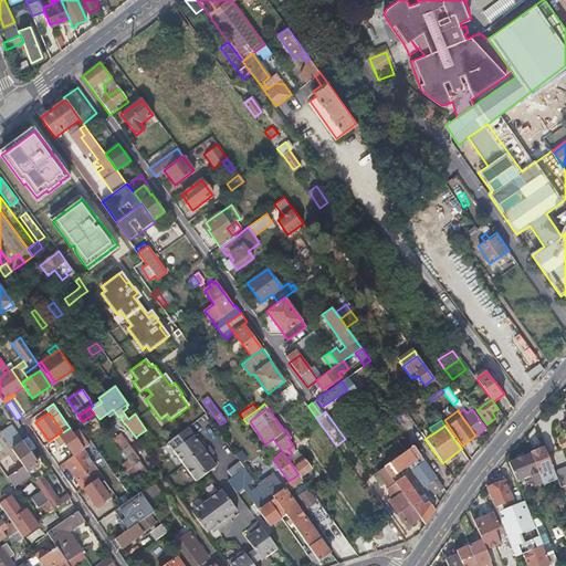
[(73,432),(70,428),(63,432),(54,438),(60,446),(64,442),(73,456),(83,448),(79,440),(73,432)]
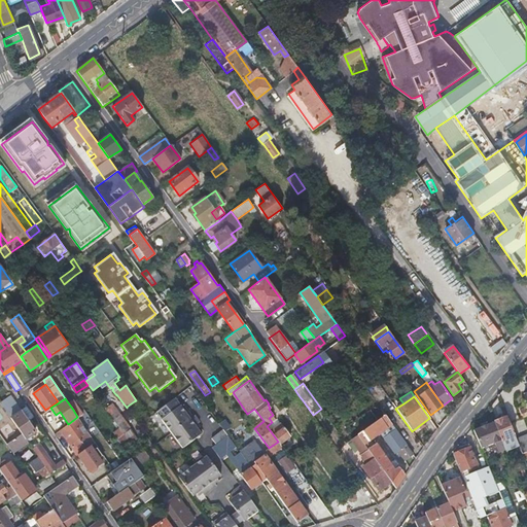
[(186,413),(175,398),(156,412),(172,433),(190,419),(186,413)]
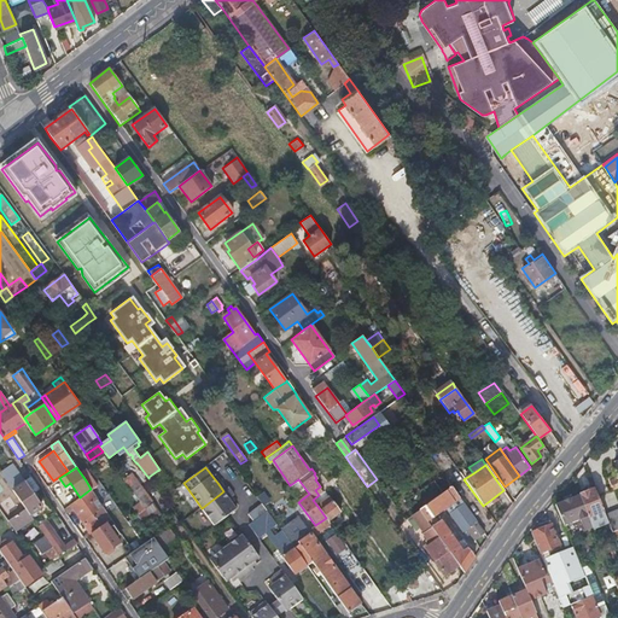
[(85,468),(80,472),(86,481),(91,489),(97,485),(85,468)]
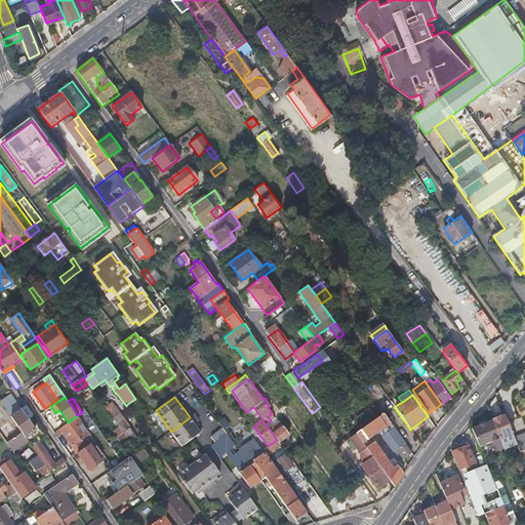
[(133,400),(126,405),(131,411),(138,407),(133,400)]
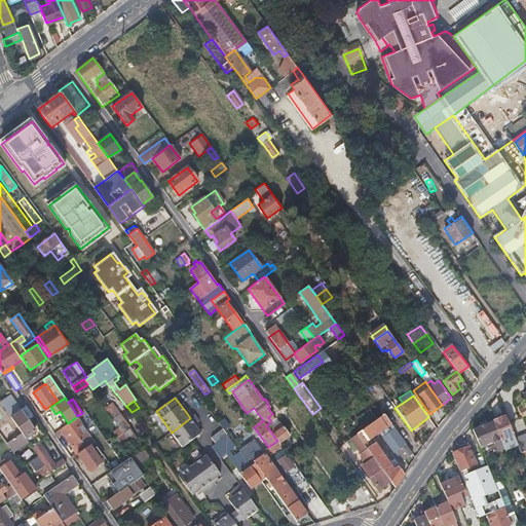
[(123,433),(130,427),(112,402),(105,408),(123,433)]
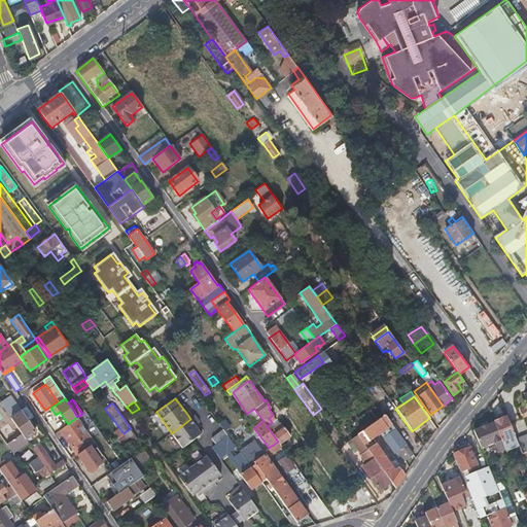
[(27,421),(33,416),(27,407),(21,412),(27,421)]
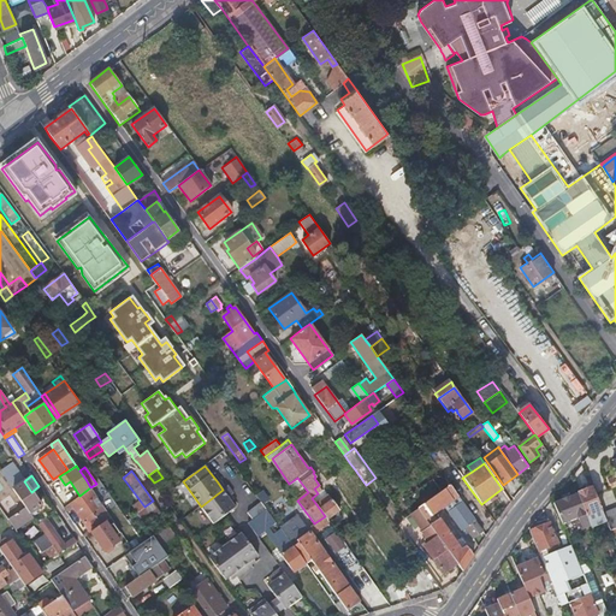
[(25,507),(9,519),(15,528),(33,516),(30,513),(41,505),(31,492),(24,481),(13,489),(25,507)]
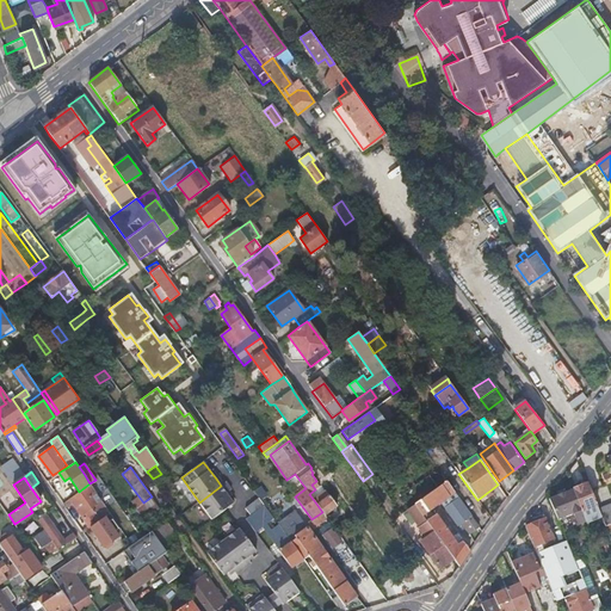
[(458,566),(469,550),(462,541),(457,535),(452,538),(436,513),(432,516),(429,510),(439,503),(463,534),(467,531),(469,534),(479,526),(477,525),(470,516),(450,486),(446,481),(414,504),(454,559),(458,566)]
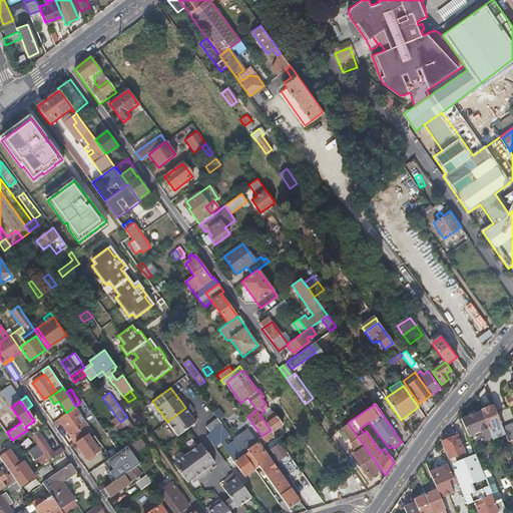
[(185,408),(167,422),(178,436),(196,423),(193,418),(190,414),(193,412),(194,411),(190,405),(188,406),(185,408)]
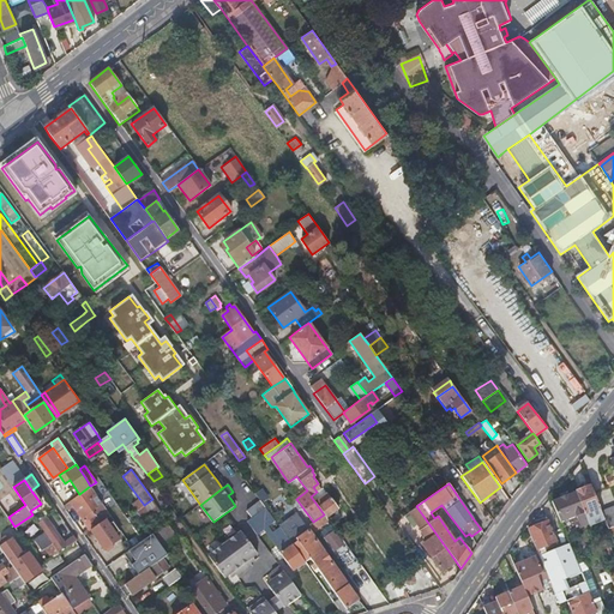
[(70,500),(88,527),(108,512),(98,499),(94,503),(91,498),(96,494),(90,486),(79,494),(70,500)]
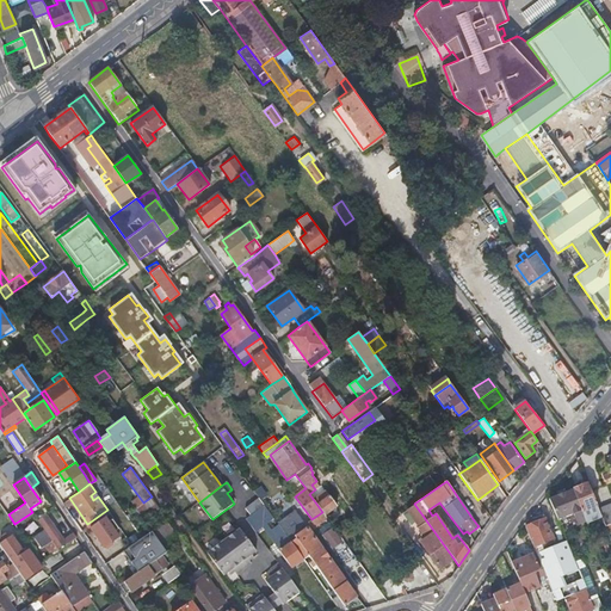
[(599,514),(587,483),(573,489),(586,520),(599,514)]
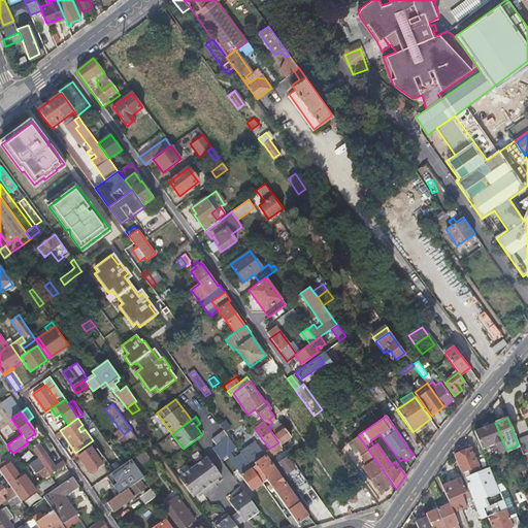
[(506,450),(495,423),(474,431),(482,449),(495,443),(499,453),(506,450)]
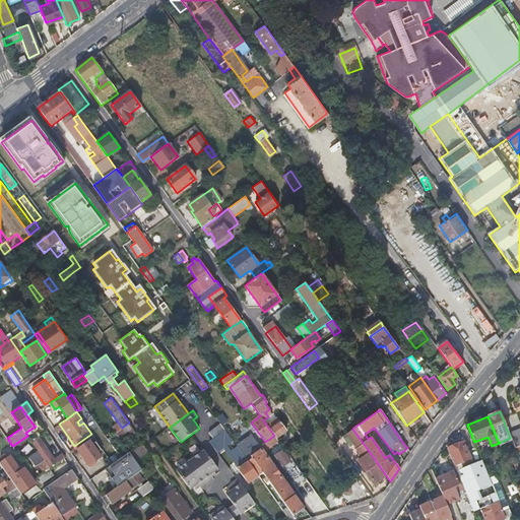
[(275,425),(269,429),(274,436),(276,438),(286,431),(277,417),(272,420),(275,425)]
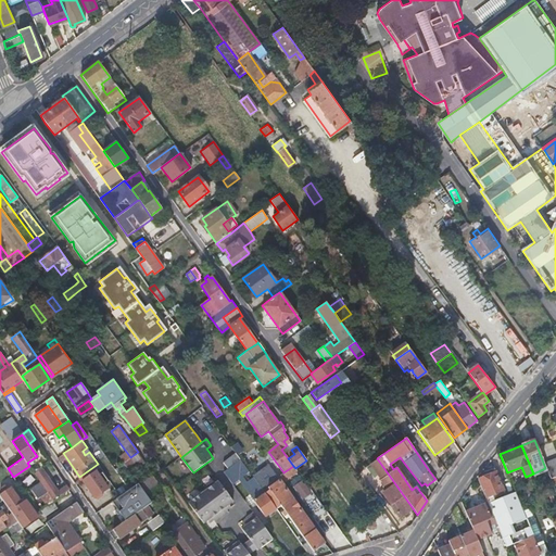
[(237,453),(241,458),(242,462),(247,458),(241,450),(237,453)]
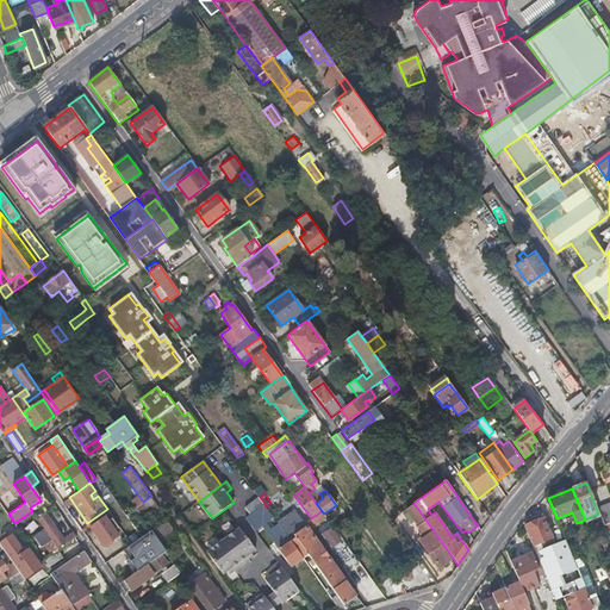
[(143,502),(136,508),(143,518),(159,506),(151,496),(143,502)]
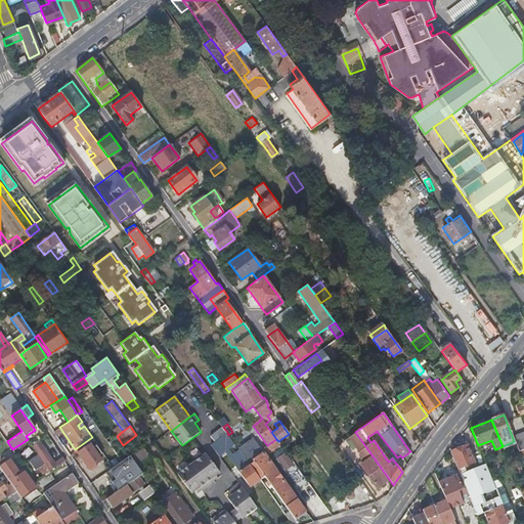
[(278,441),(276,439),(267,445),(253,426),(249,428),(263,448),(262,449),(263,451),(262,452),(259,447),(245,457),(250,465),(260,479),(264,476),(268,481),(265,482),(277,500),(280,498),(290,511),(296,519),(306,512),(266,454),(279,443),(278,441)]
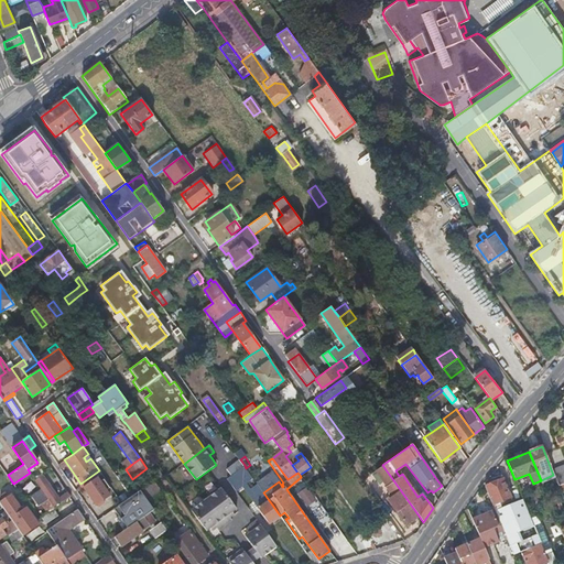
[(246,468),(245,465),(226,478),(236,490),(253,478),(246,468)]
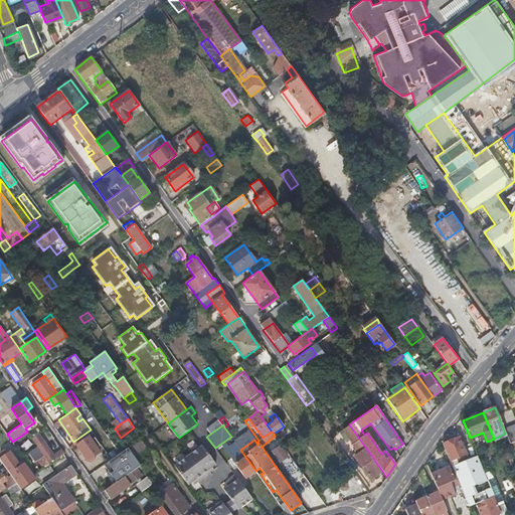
[(382,471),(349,424),(343,428),(359,451),(360,453),(354,457),(371,479),(382,471)]
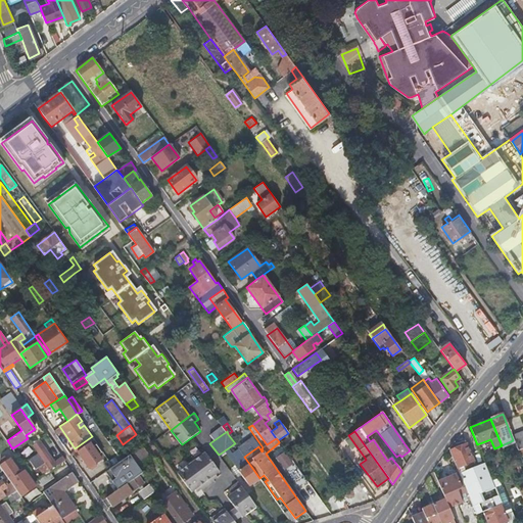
[(522,431),(512,435),(518,450),(522,447),(522,431)]
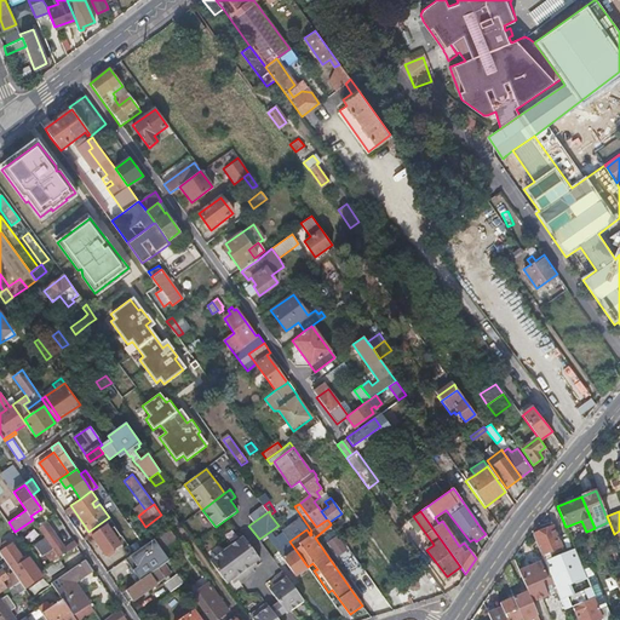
[(89,532),(91,535),(107,524),(112,521),(109,517),(89,532)]
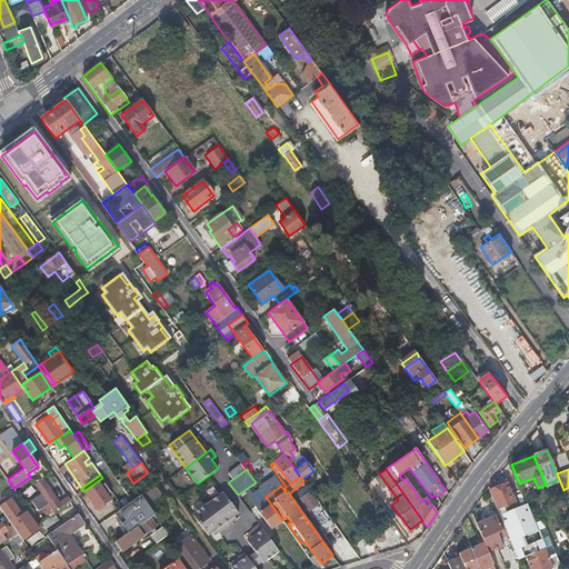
[(53,512),(71,500),(68,496),(59,502),(42,479),(36,485),(41,493),(31,500),(38,509),(41,508),(47,517),(53,512)]
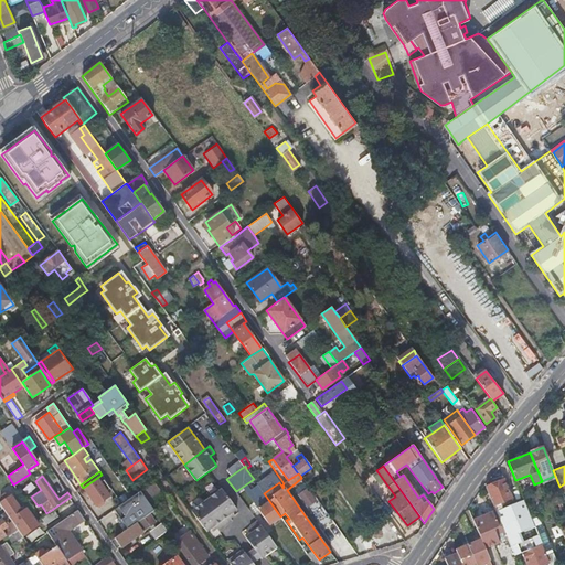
[(97,478),(83,488),(95,505),(97,504),(102,501),(109,496),(105,489),(107,488),(105,484),(103,486),(97,478)]
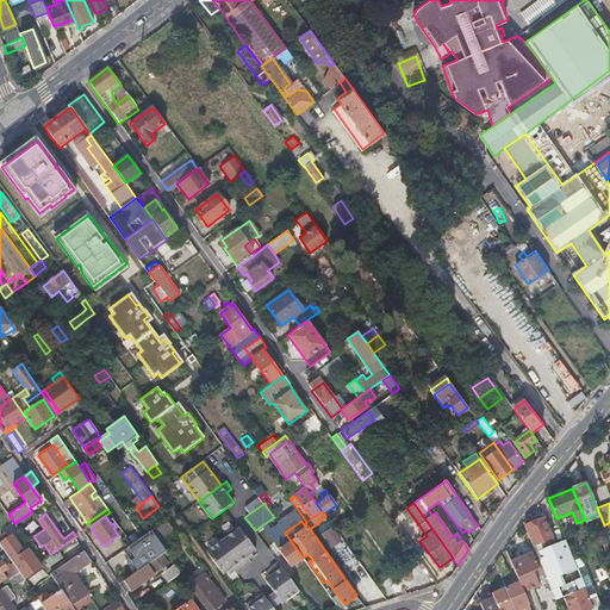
[(543,518),(524,527),(535,552),(536,553),(543,551),(540,543),(552,539),(543,518)]
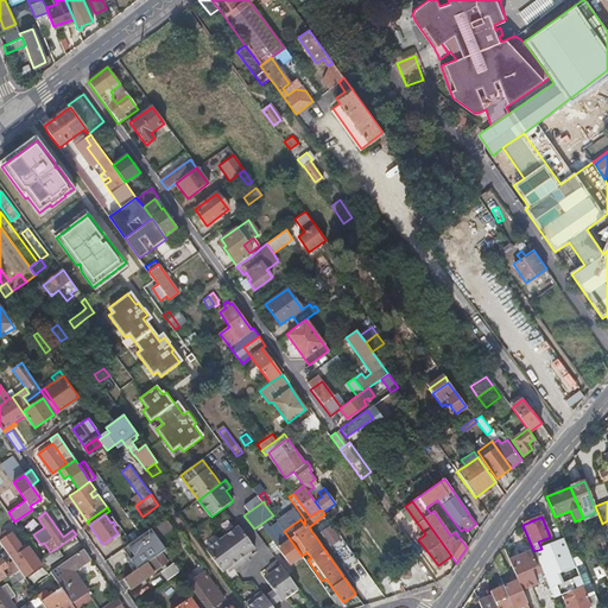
[(325,520),(317,526),(330,544),(339,538),(325,520)]
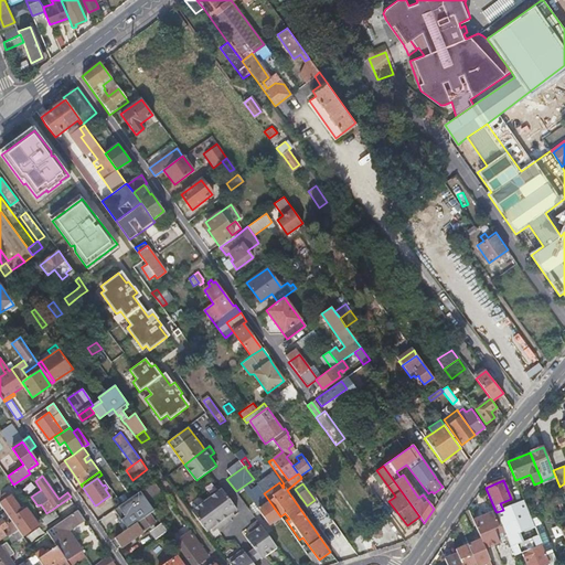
[(280,516),(269,501),(264,493),(257,484),(252,489),(264,505),(258,509),(269,524),(280,516)]
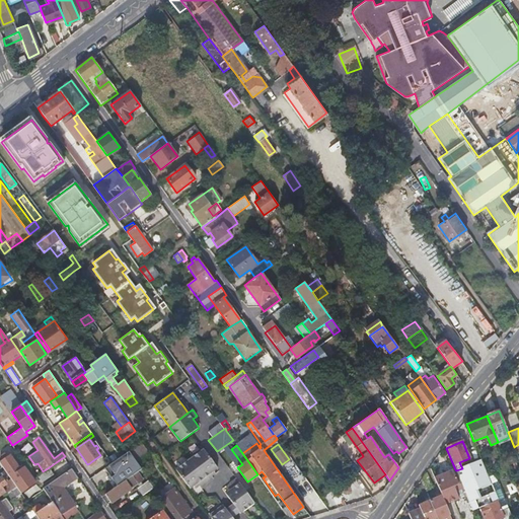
[(204,449),(190,459),(208,483),(214,478),(212,475),(210,473),(214,470),(218,467),(204,449)]
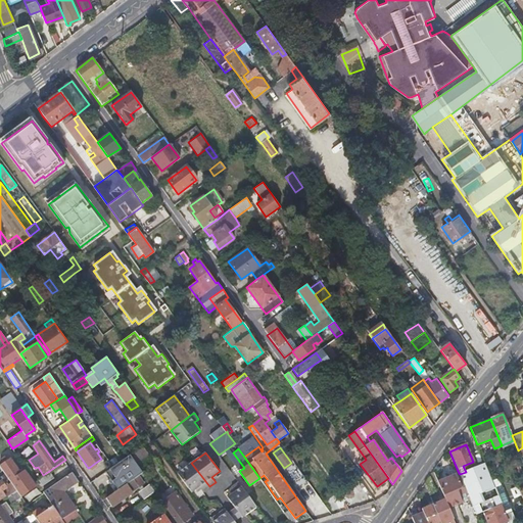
[(130,455),(121,461),(112,467),(105,472),(110,479),(108,480),(110,483),(112,482),(117,489),(133,478),(137,475),(142,472),(130,455)]
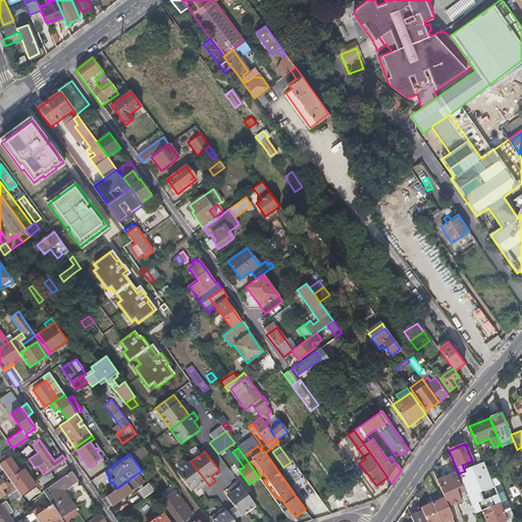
[(10,458),(0,464),(0,465),(0,466),(3,469),(11,481),(17,489),(20,496),(36,485),(24,469),(20,472),(10,458)]
